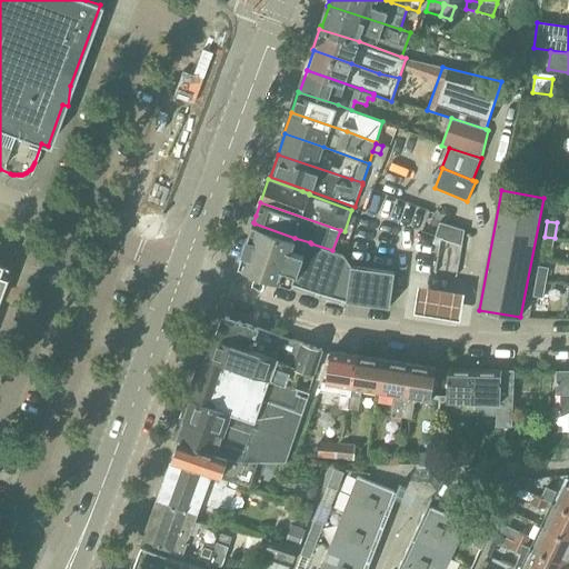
[(255,223),(253,222),(240,259),(245,267),(296,283),(310,242),(295,238),(255,223)]
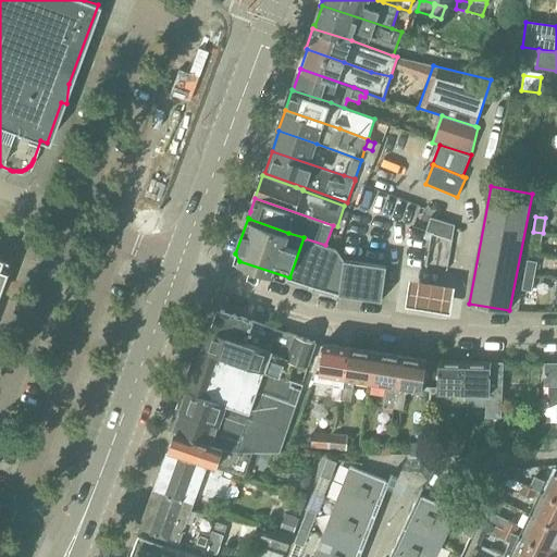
[(430,221),(426,231),(432,233),(432,234),(433,234),(438,220),(431,218),(430,221)]
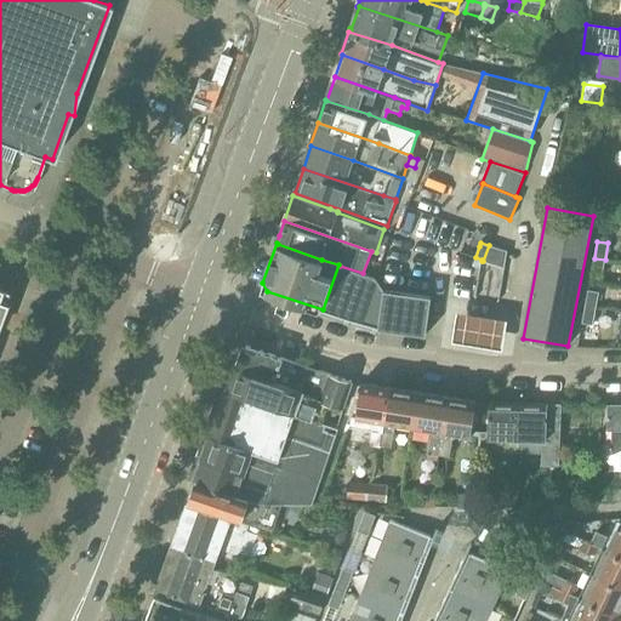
[(489,245),(483,261),(491,265),(496,248),(489,245)]
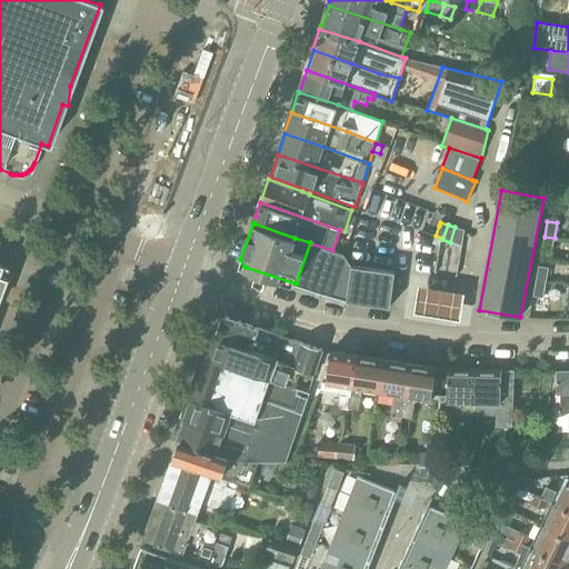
[(455,227),(450,242),(462,246),(462,245),(465,230),(455,227)]
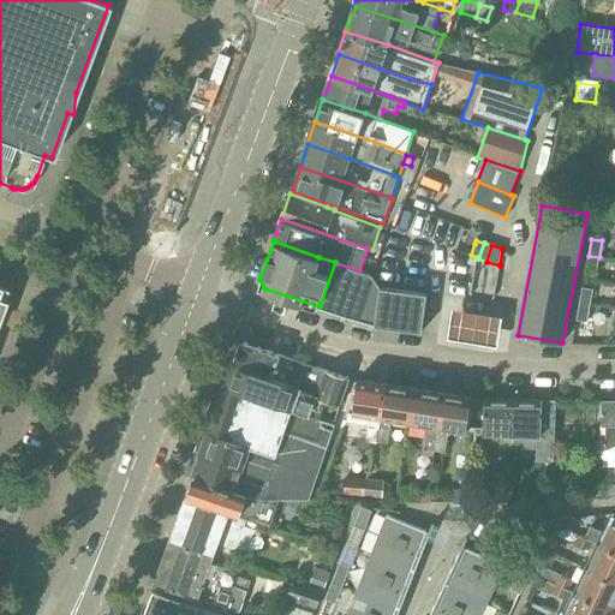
[(599,257),(589,256),(585,272),(596,274),(599,257)]
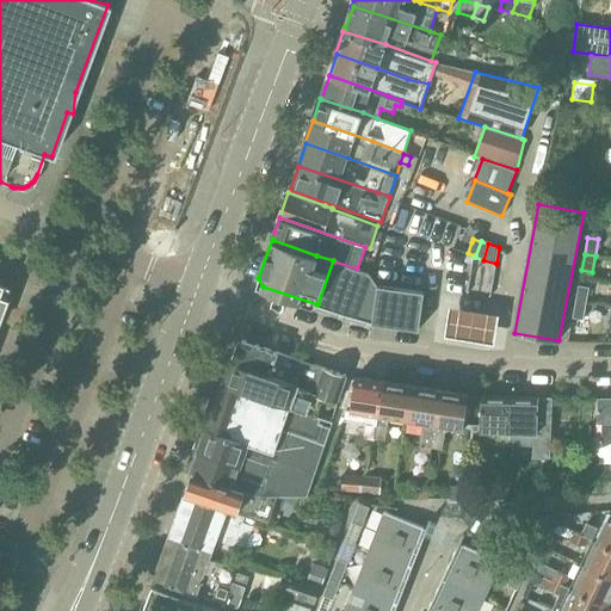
[(334,261),(333,260),(318,304),(372,322),(419,329),(425,291),(377,284),(369,272),(357,269),(334,261)]
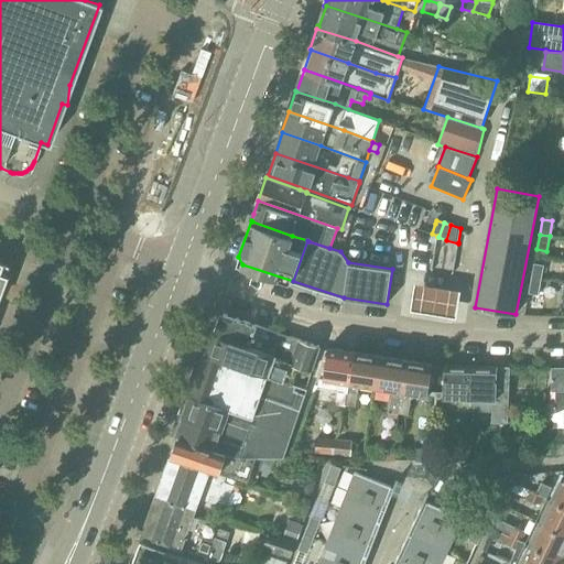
[(534,263),(531,278),(541,280),(544,264),(534,263)]
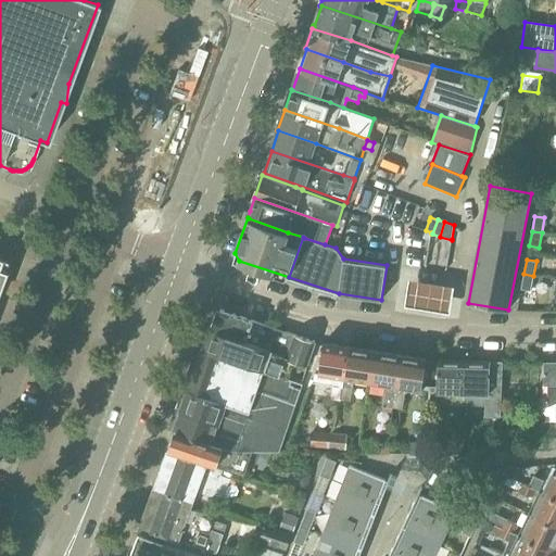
[(533,276),(523,274),(521,289),(531,291),(533,276)]
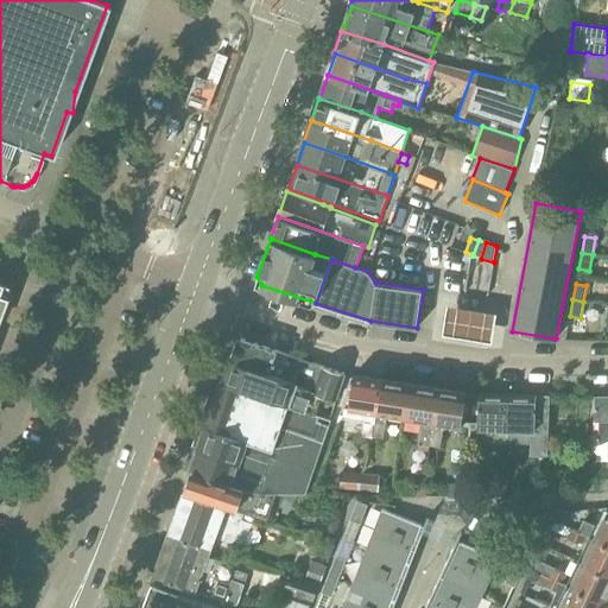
[(500,316),(456,308),(453,335),(496,342),(500,316)]
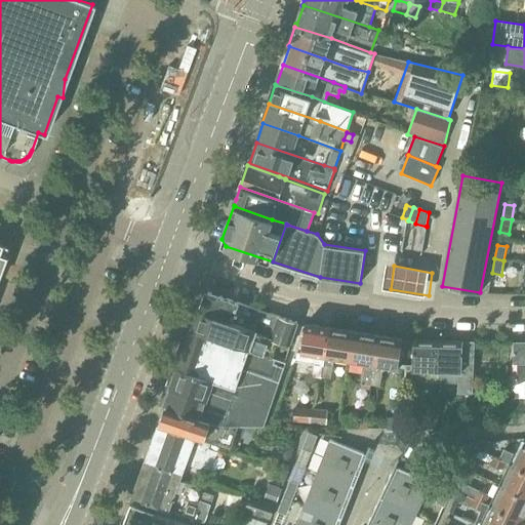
[(255,332),(258,333),(271,337),(279,316),(266,312),(209,292),(205,294),(200,310),(247,327),(246,329),(255,332)]
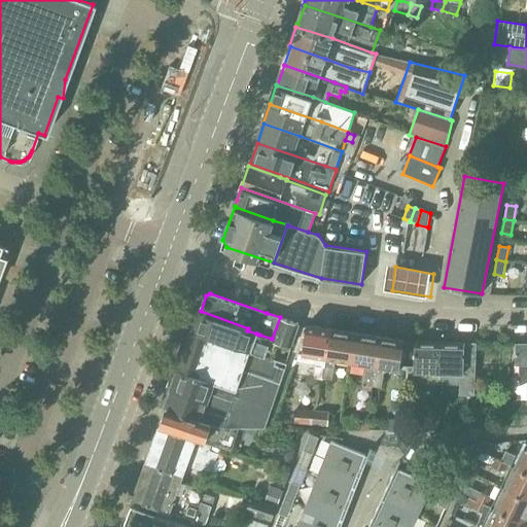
[(248,328),(201,311),(194,330),(194,331),(250,351),(273,358),(276,359),(285,362),(287,355),(276,351),(278,343),(272,340),(272,339),(259,335),(256,334),(247,330),(248,328)]
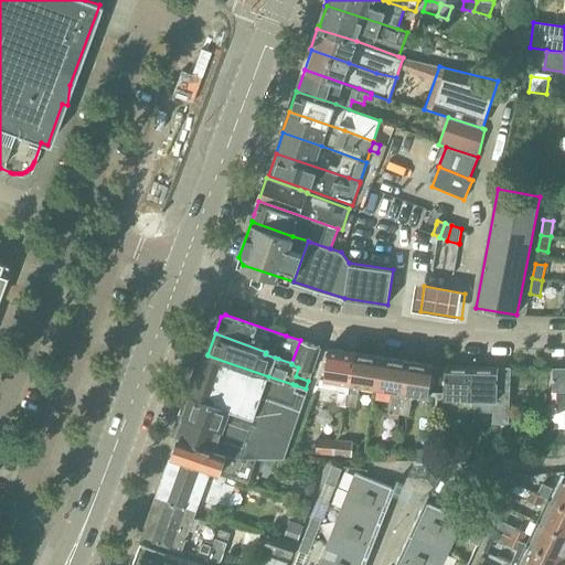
[(320,347),(300,340),(291,363),(291,364),(298,368),(312,372),(320,347)]
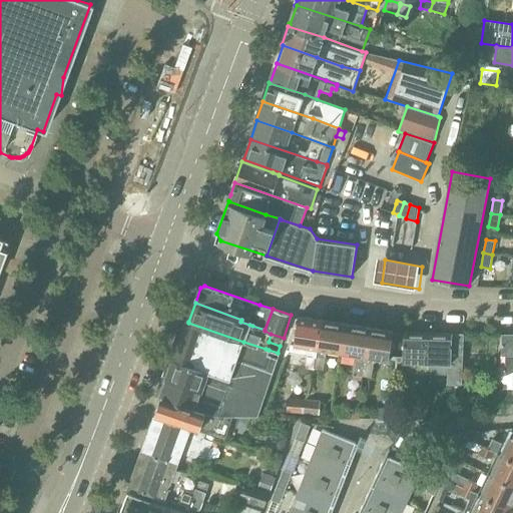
[(317,349),(321,319),(300,316),(294,345),(310,348),(307,368),(313,369),(317,349)]
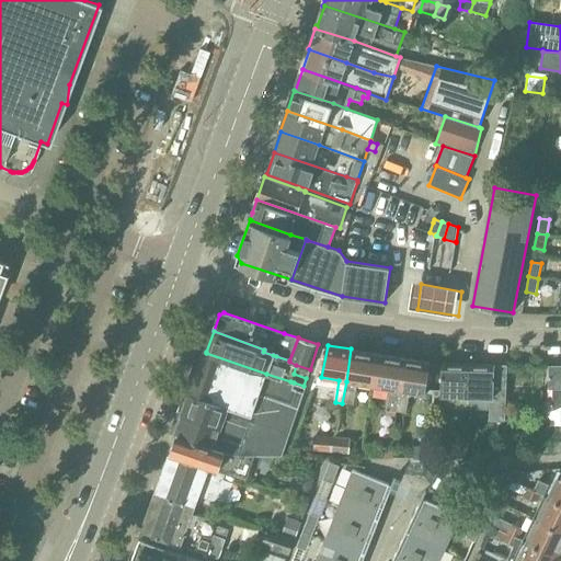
[(371,386),(377,353),(351,348),(346,381),(342,403),(354,404),(357,382),(371,386)]
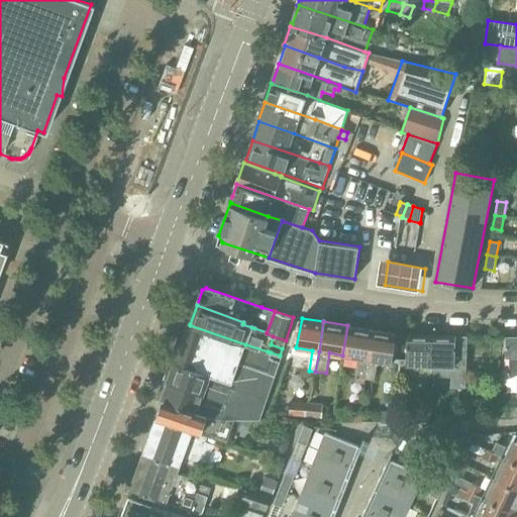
[(280,356),(280,355),(271,352),(268,351),(245,344),(190,325),(190,324),(189,323),(182,343),(183,344),(231,362),(231,359),(275,376),(280,362),(270,358),(272,353),(280,356)]
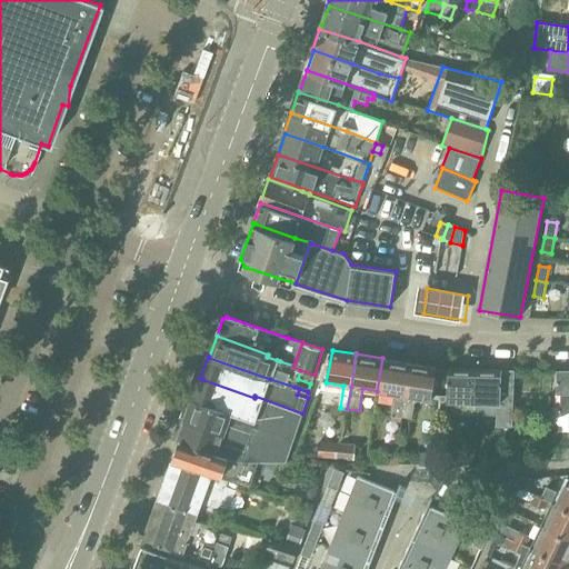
[(382,358),(377,391),(396,393),(392,415),(401,416),(409,362),(406,362),(382,358)]
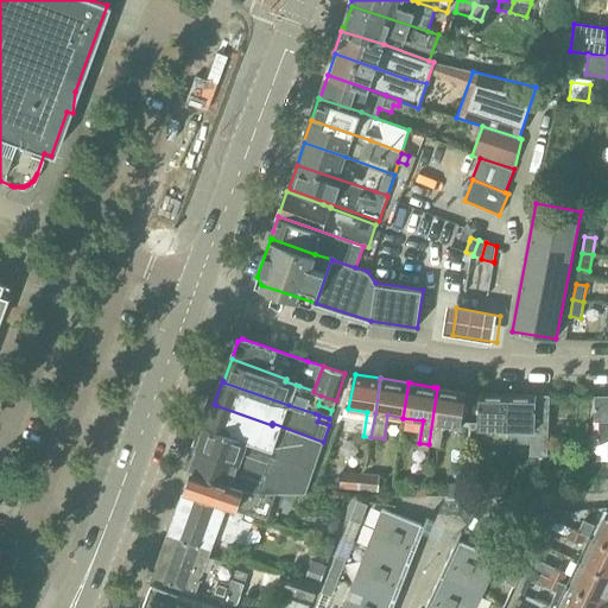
[(437,387),(429,444),(439,447),(443,424),(460,426),(466,392),(437,387)]
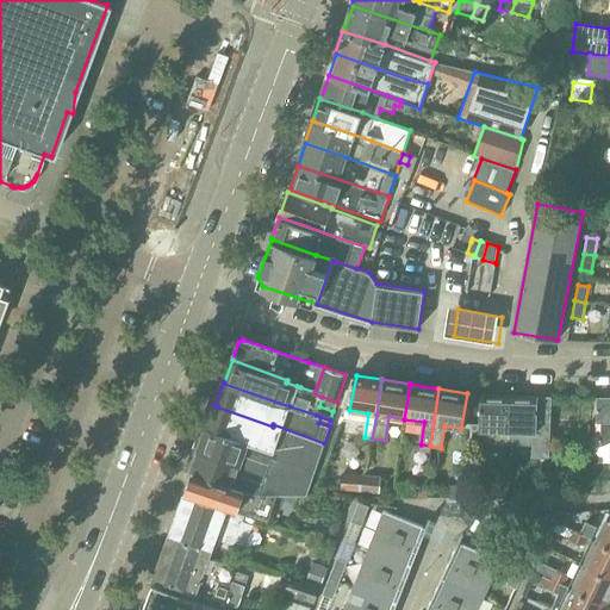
[(506,442),(508,394),(480,394),(479,424),(471,424),(471,442),(496,442),(506,442)]
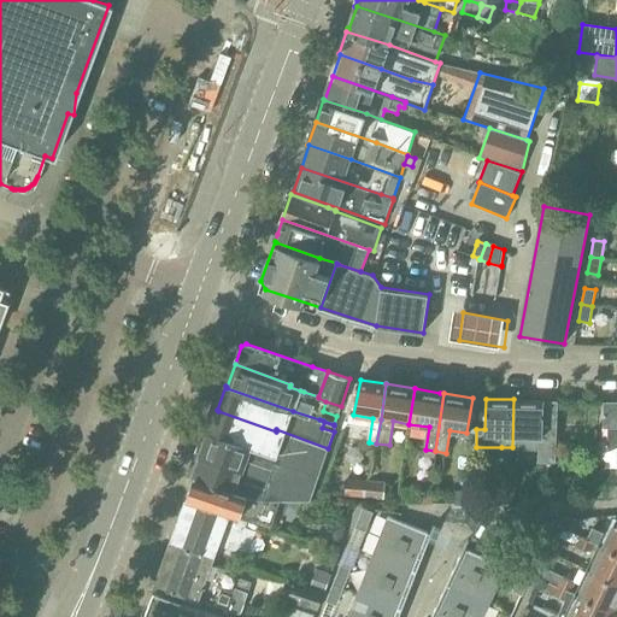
[(519,399),(513,399),(512,447),(540,448),(540,464),(554,464),(556,401),(544,401),(544,400),(519,399)]
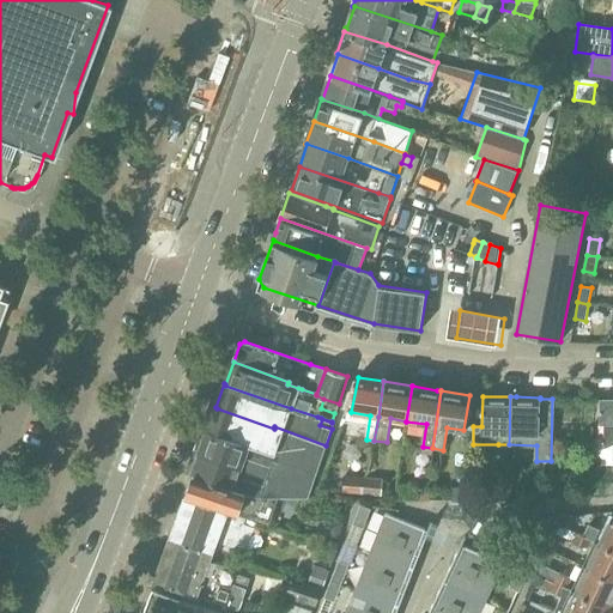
[(612,398),(599,399),(599,423),(612,423),(612,398)]
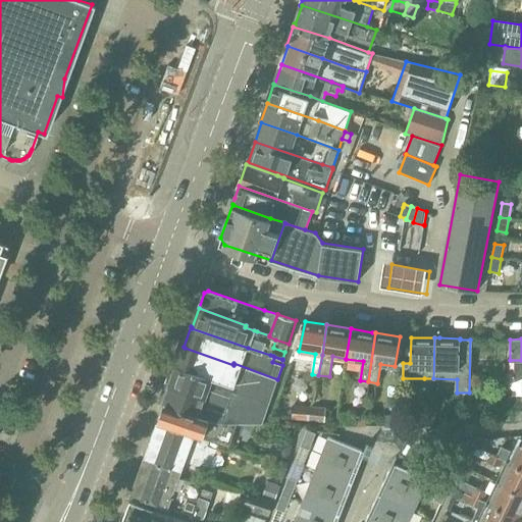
[(185,348),(177,368),(270,400),(278,379),(277,379),(233,363),(233,365),(185,348)]
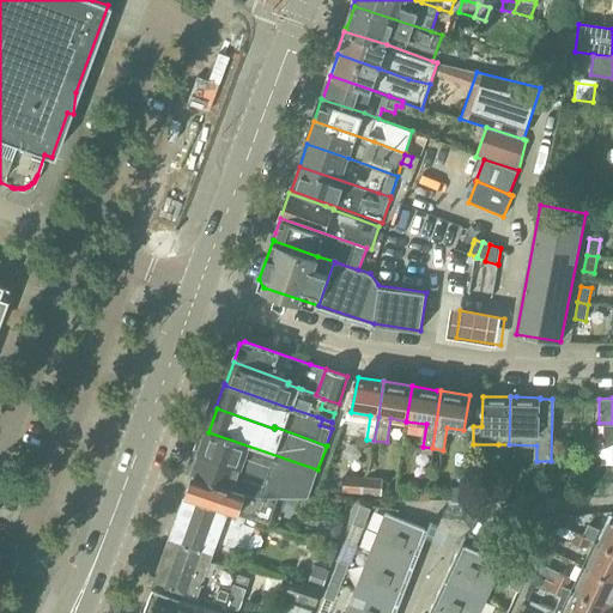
[(208,432),(200,453),(259,473),(260,469),(311,487),(317,469),(208,432)]
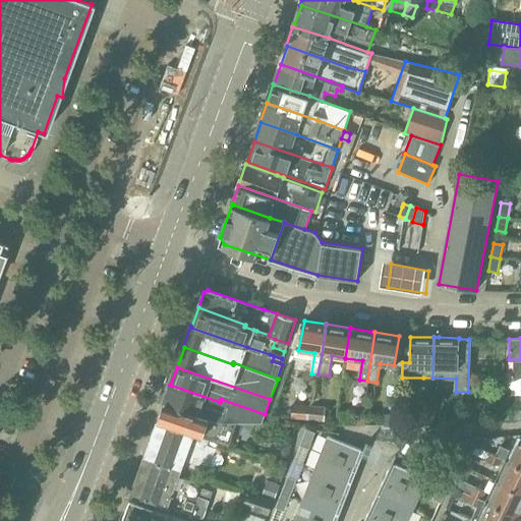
[(262,422),(265,414),(221,399),(220,402),(170,385),(164,404),(165,405),(209,419),(237,420),(237,422),(262,422)]
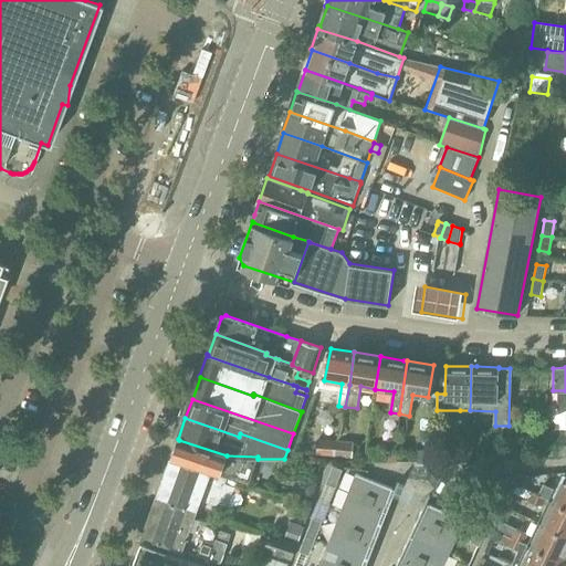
[(565,456),(565,433),(544,433),(544,456),(565,456)]
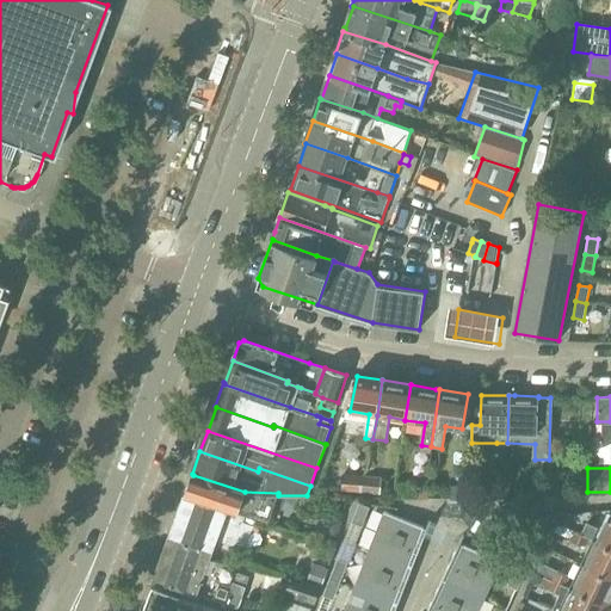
[(185,495),(257,519),(269,523),(278,495),(278,493),(245,492),(193,475),(185,495)]
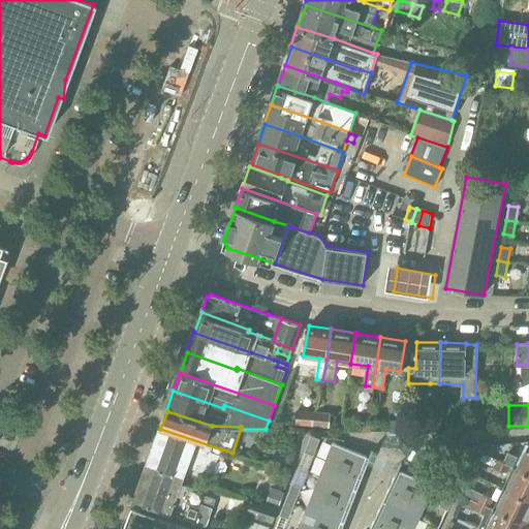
[(312,426),(315,413),(298,412),(297,425),(312,426)]
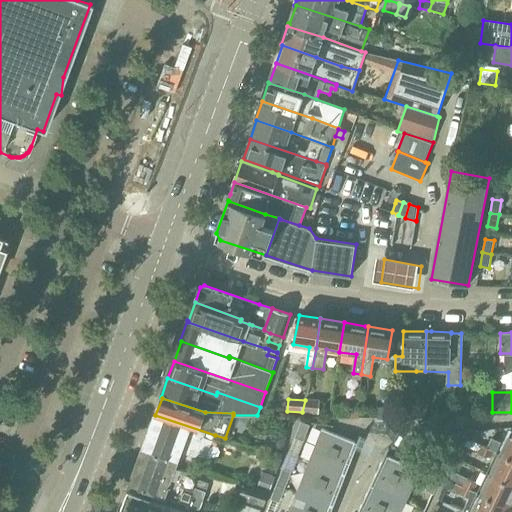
[(320,401),(305,400),(302,412),(319,413),(320,401)]
